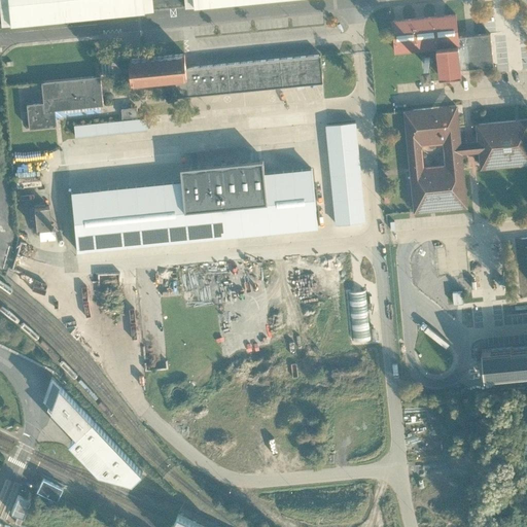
[(152,0),(0,0),(0,9),(1,25),(153,9),(152,0)]
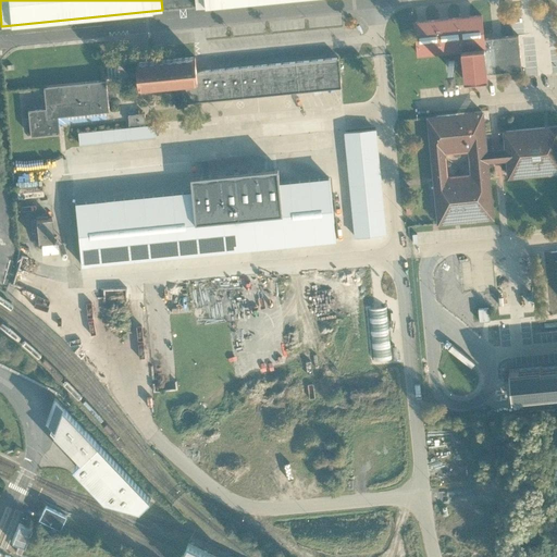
[(482,14),(415,21),(418,53),(461,49),(461,50),(462,50),(466,81),(487,78),(487,76),(486,76),(486,72),(521,67),(518,34),(483,37),(482,14)]
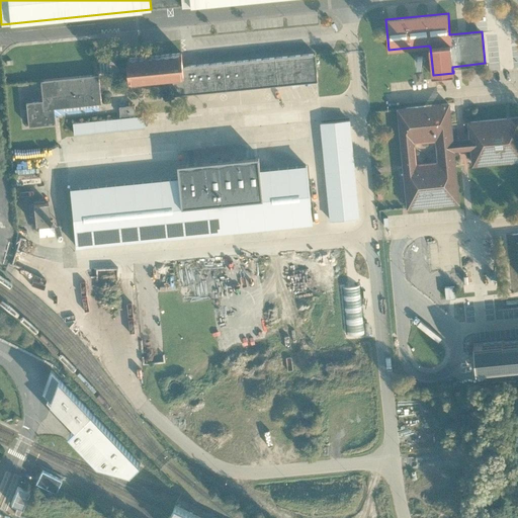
[(182,54),(125,59),(128,83),(172,79),(173,94),(318,81),(315,53),(183,65),(182,54)]
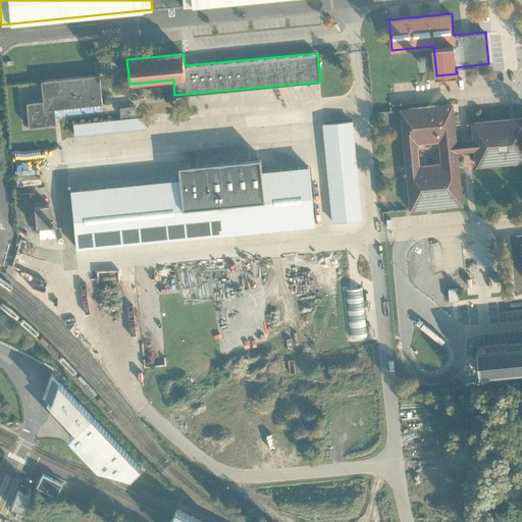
[(40,101),(23,103),(25,126),(53,124),(52,109),(101,104),(98,75),(38,81),(40,101)]
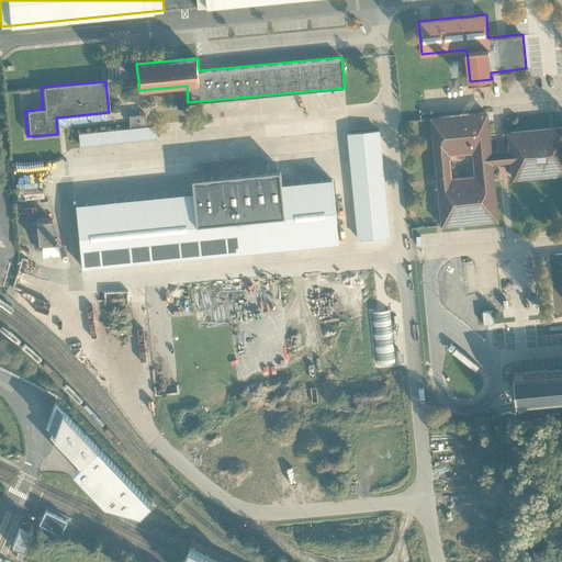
[(561,126),(508,132),(509,150),(492,152),(489,111),(431,116),(441,227),(499,223),(494,164),(512,161),(513,179),(561,175),(561,126)]
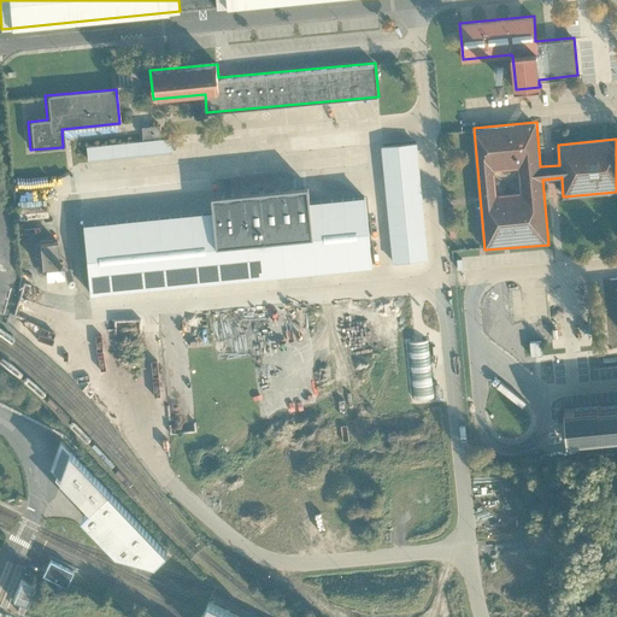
[(160,124),(142,127),(144,136),(162,135),(160,124)]
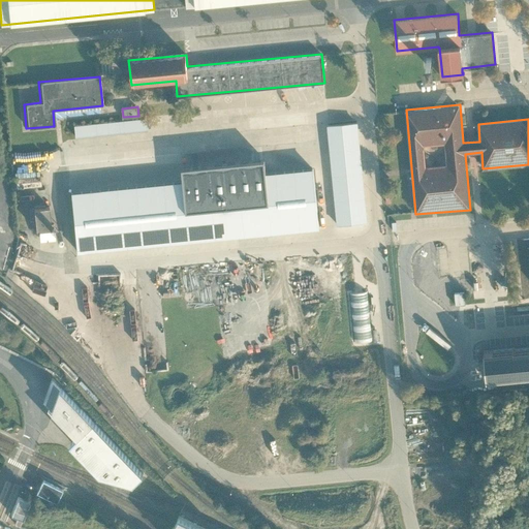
[(328,125),(338,224),(367,222),(356,122),(328,125)]
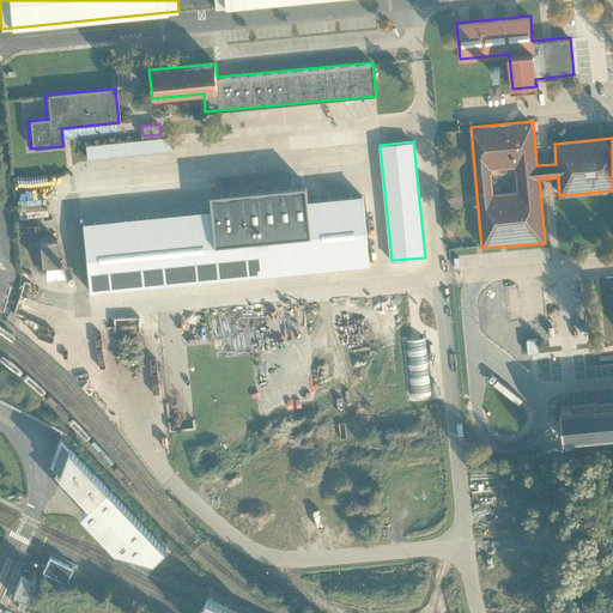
[(212,210),(83,223),(89,290),(369,262),(363,195),(308,200),(307,183),(211,193),(212,210)]
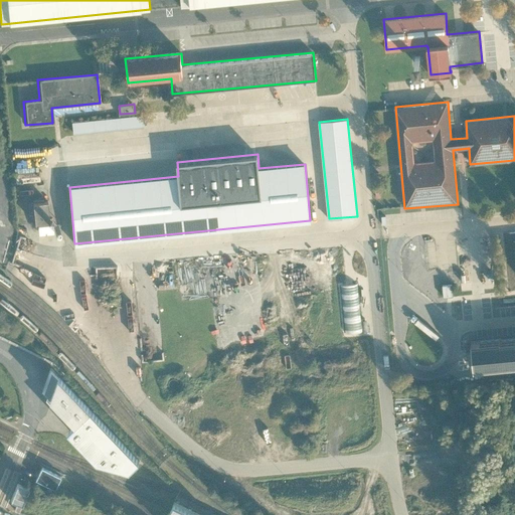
[(47,200),(33,201),(35,223),(49,221),(47,200)]
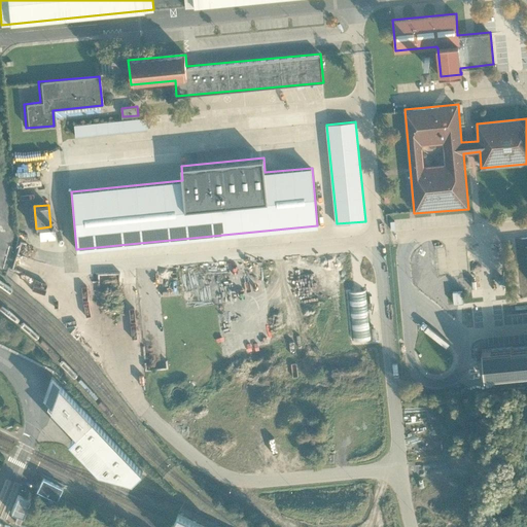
[(512,347),(482,350),(485,377),(526,373),(526,346),(512,348),(512,347)]
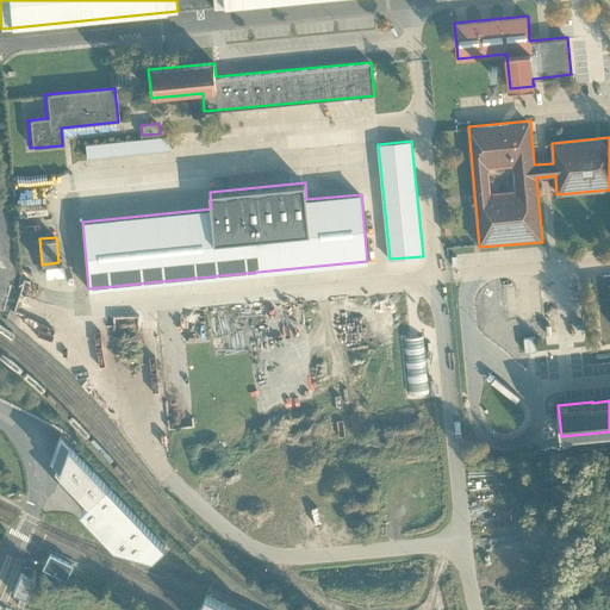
[(86,509),(120,545),(157,554),(168,543),(66,434),(54,461),(93,503),(86,509)]
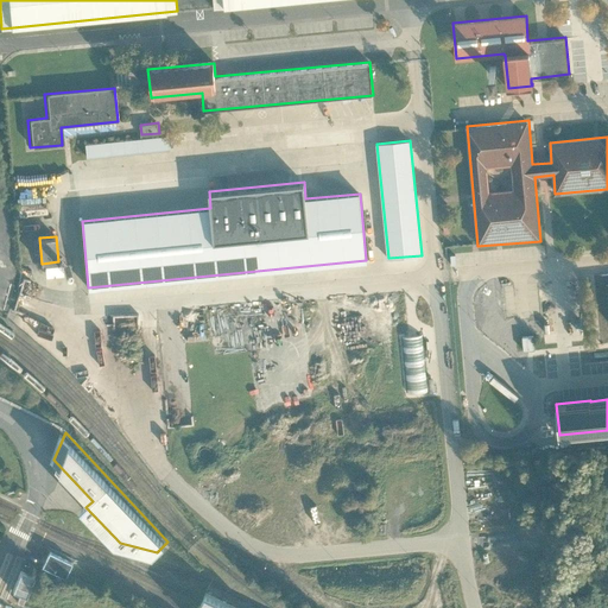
[(76,562),(52,550),(45,564),(69,576),(76,562)]
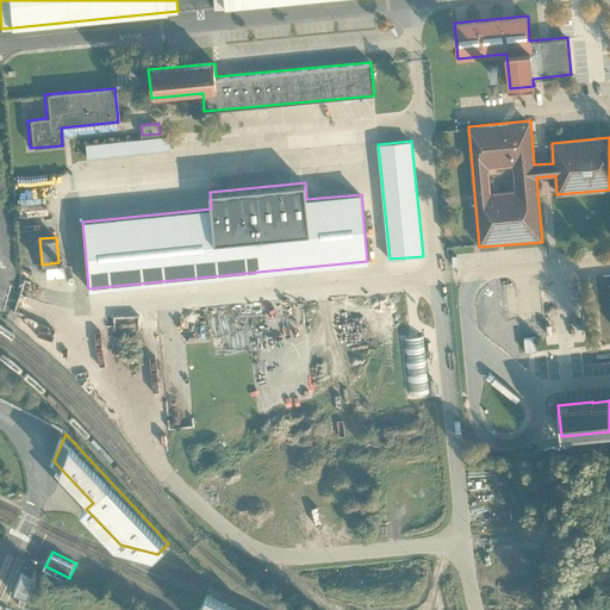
[(22,571),(14,590),(24,593),(20,602),(26,603),(36,576),(22,571)]
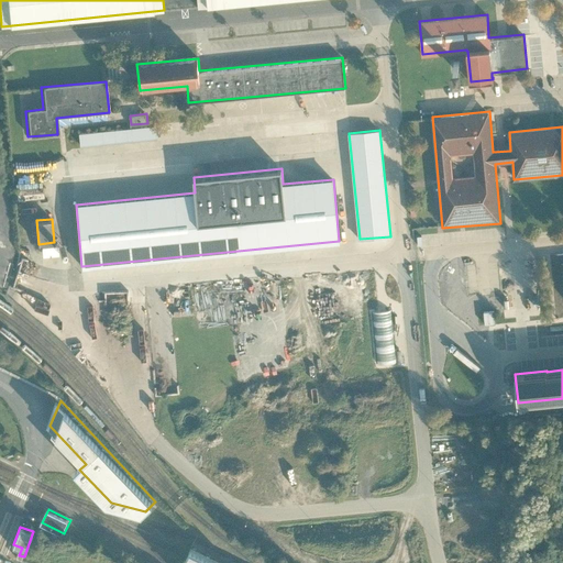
[(224,562),(194,548),(188,559),(185,562),(224,562)]
